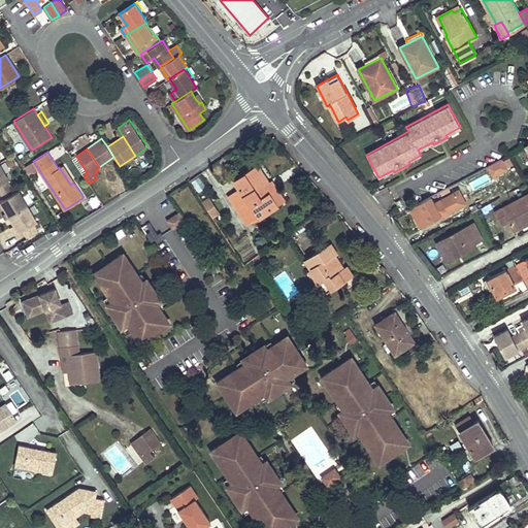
[(507,168),(502,159),(489,166),(493,175),(507,168)]
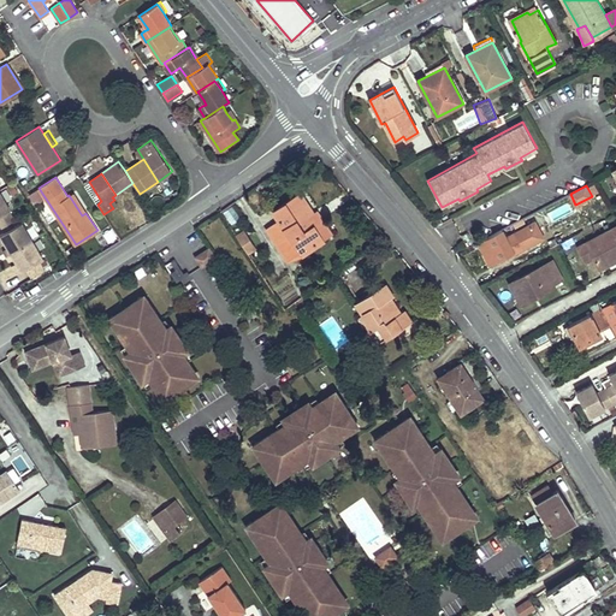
[(72,193),(69,195),(82,215),(86,213),(72,193)]
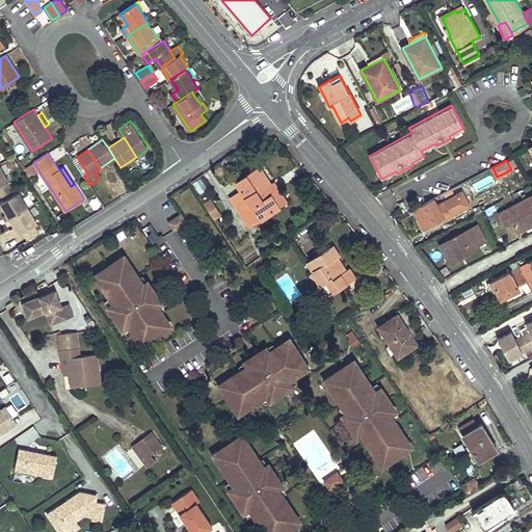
[(270,184),(259,166),(235,182),(241,191),(260,219),(278,207),(265,187),(270,184)]
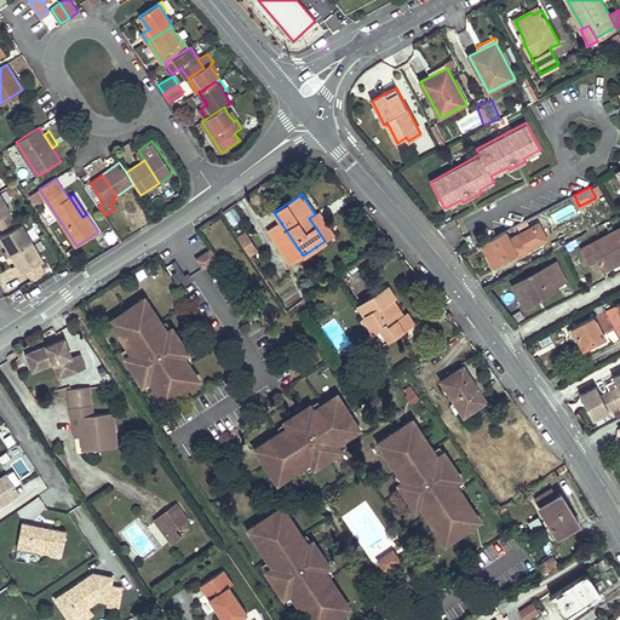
[(0,225),(11,219),(7,212),(0,216),(0,225)]
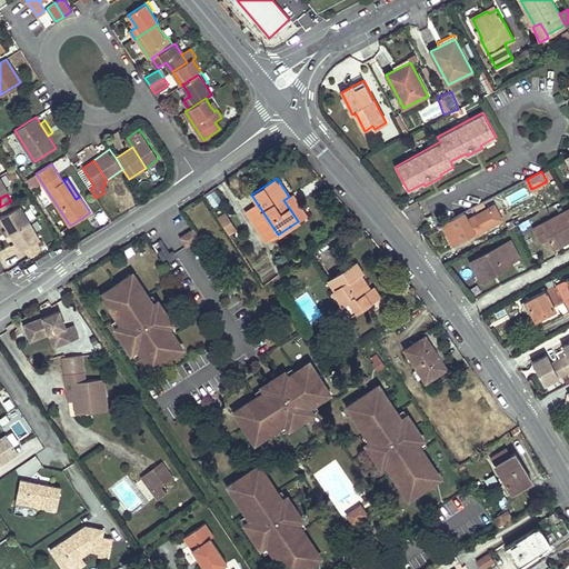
[(15,208),(10,201),(0,207),(3,213),(15,208)]
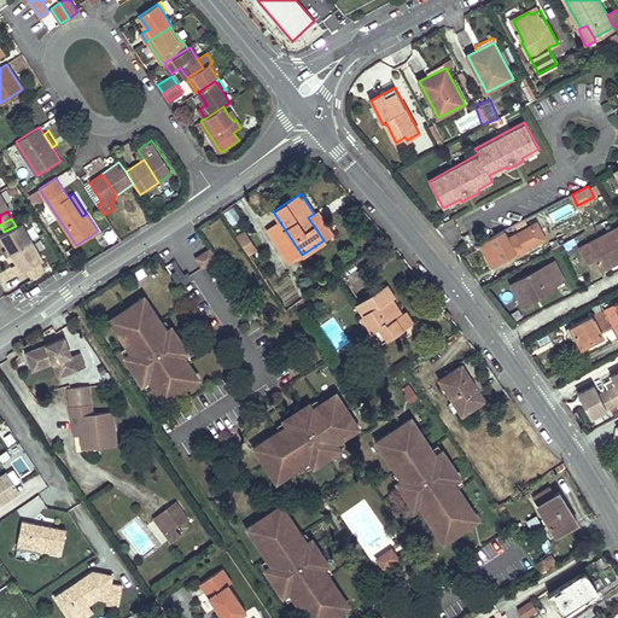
[(31,240),(21,222),(16,226),(4,232),(0,234),(0,245),(5,244),(7,249),(5,251),(7,255),(31,240)]
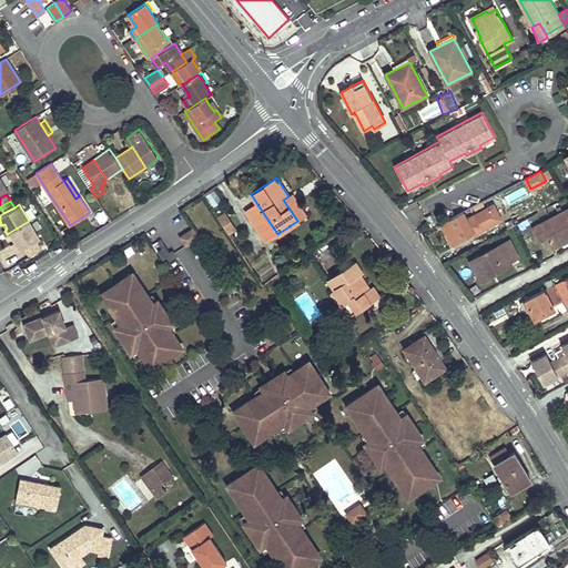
[(277,234),(257,204),(246,211),(265,242),(277,234)]
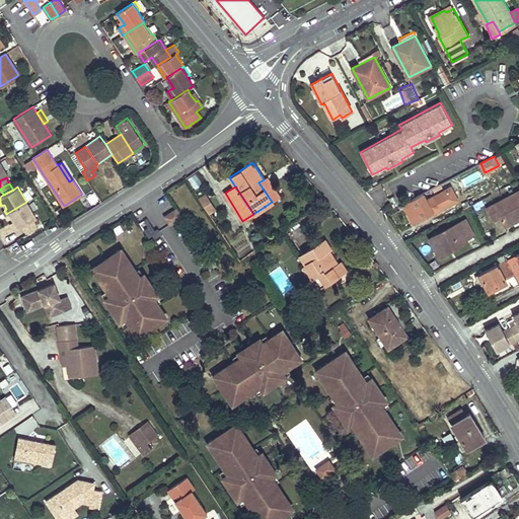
[(423,194),(402,204),(413,222),(424,216),(425,218),(459,201),(452,188),(427,201),(423,194)]
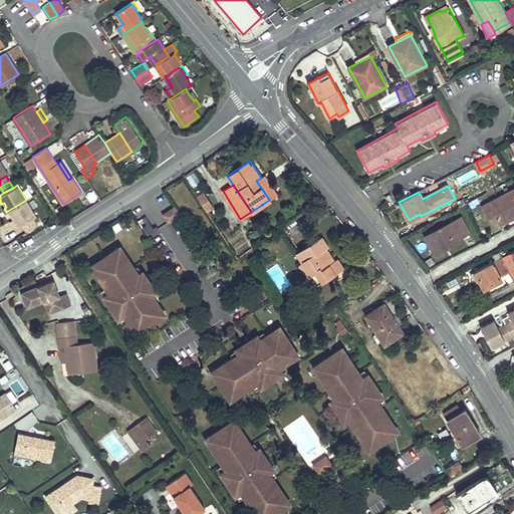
[(513,205),(513,201),(509,192),(482,206),(489,219),(495,215),(501,225),(509,220),(503,211),(513,205)]
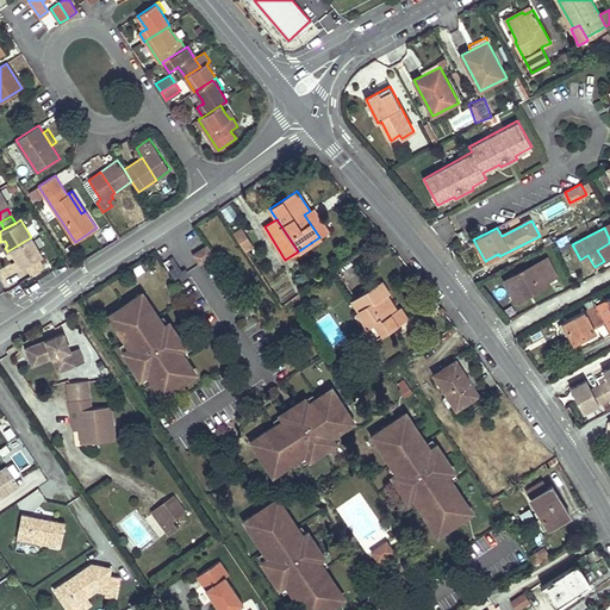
[(244,236),(242,237),(244,241),(240,243),(243,248),(249,243),(244,236)]
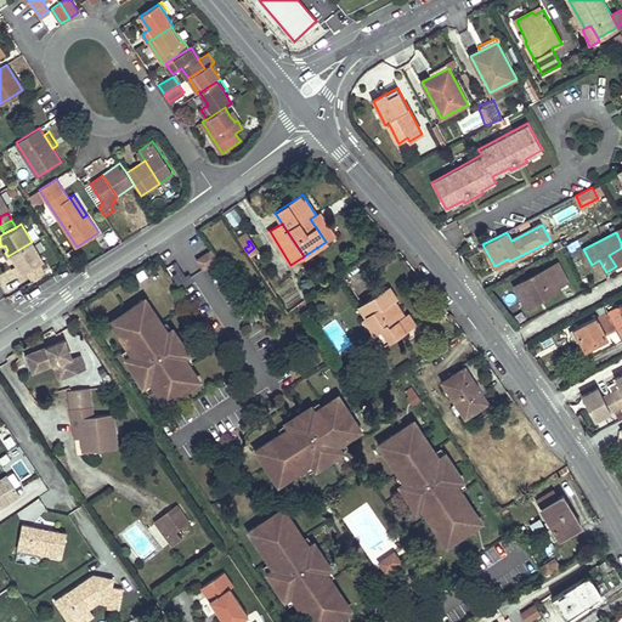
[(43,260),(32,242),(7,256),(10,261),(13,260),(16,265),(11,269),(16,277),(26,270),(38,264),(43,260)]
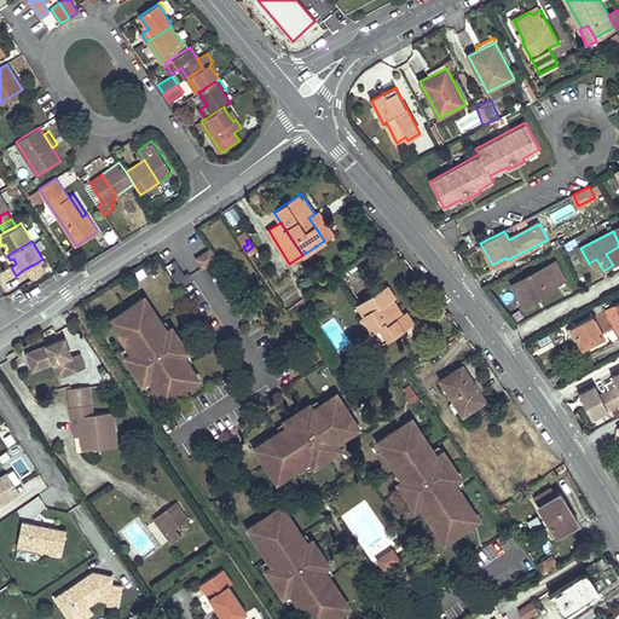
[(253,247),(247,252),(250,258),(258,253),(253,247)]
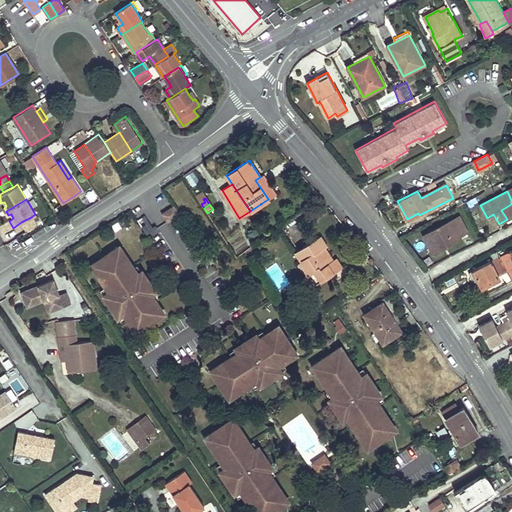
[(511,216),(511,204),(501,210),(507,219),(511,216)]
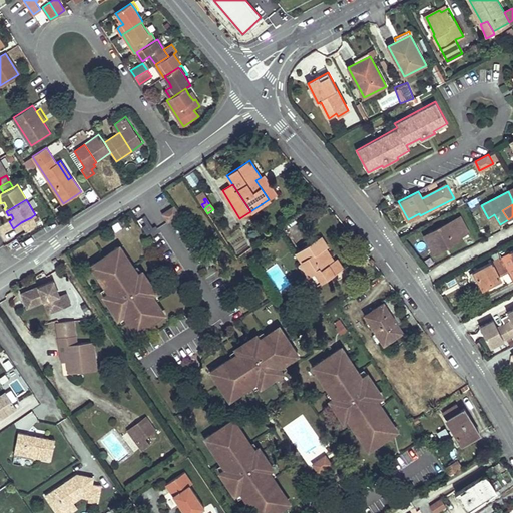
[(175,209),(164,216),(168,223),(179,217),(175,209)]
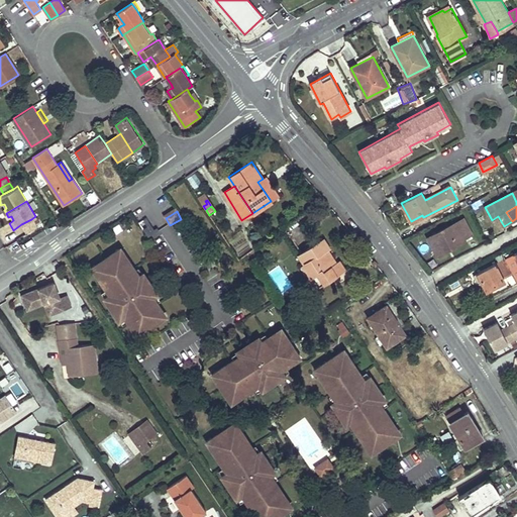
[(36,226),(31,219),(21,224),(26,232),(36,226)]
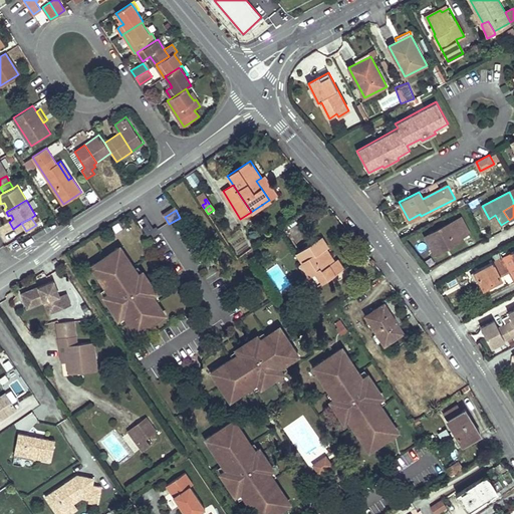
[(148,227),(143,230),(148,237),(156,233),(147,218),(144,221),(148,227)]
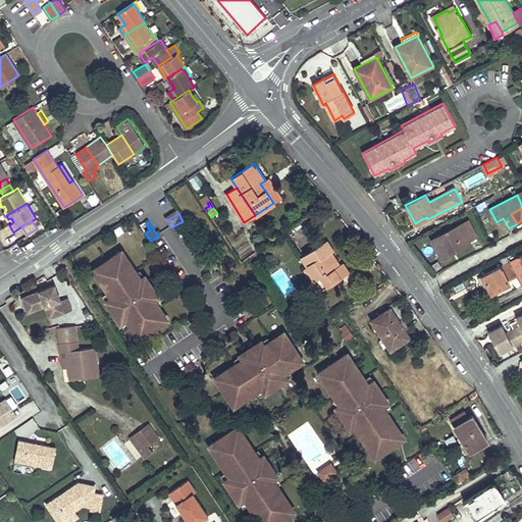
[(476,237),(469,221),(432,240),(439,255),(452,249),(454,251),(470,243),(468,241),(476,237)]
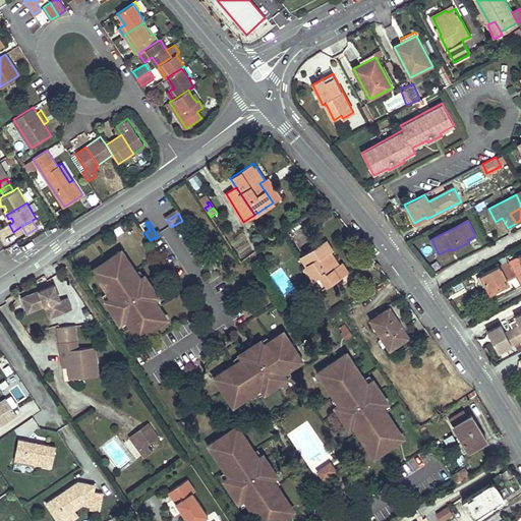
[(333,250),(327,240),(301,256),(306,266),(308,265),(316,277),(315,278),(322,288),(347,272),(342,263),(339,265),(331,251),(333,250)]
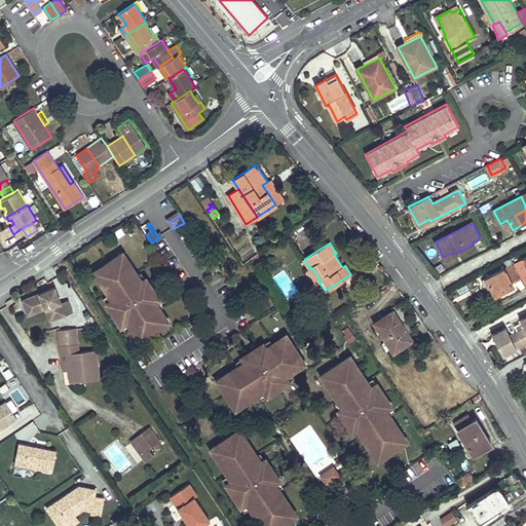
[(457,253),(455,251),(443,257),(445,260),(457,253)]
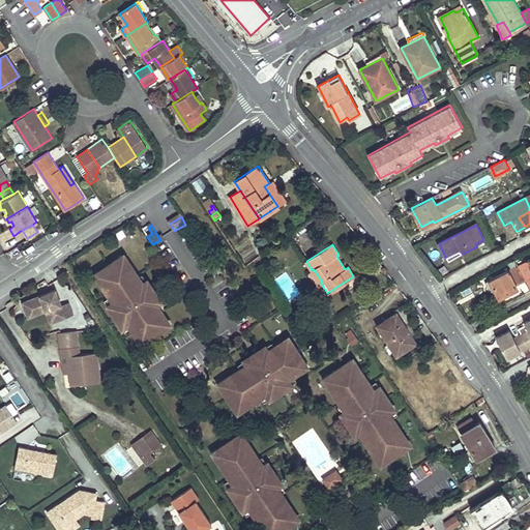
[(123,257),(119,260),(123,265),(127,262),(123,257)]
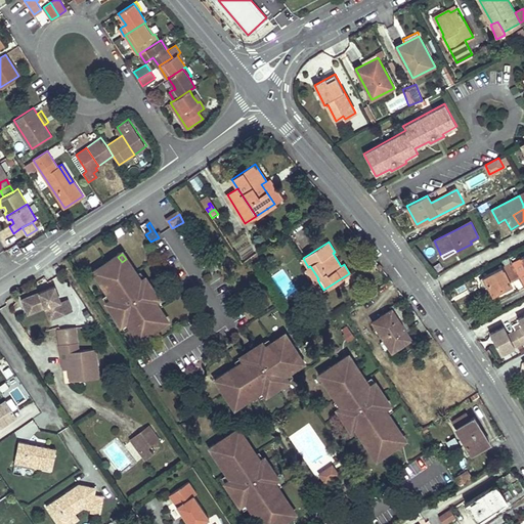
[(523,254),(512,262),(518,273),(523,270),(523,254)]
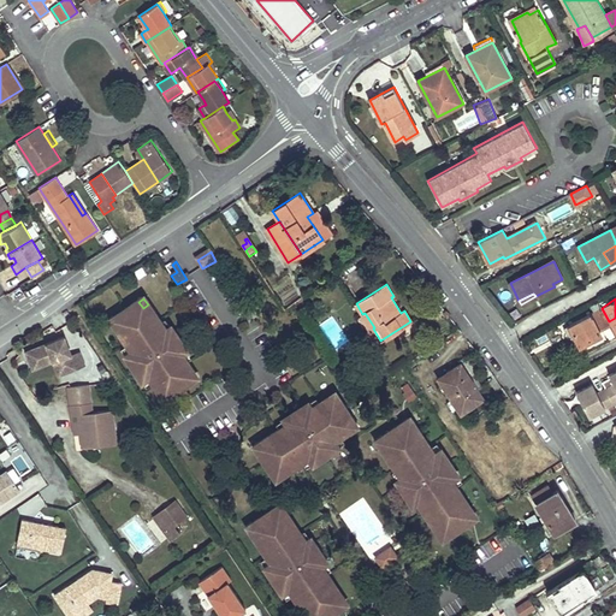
[(138,302),(114,319),(119,325),(114,329),(132,353),(129,355),(147,381),(150,379),(155,386),(158,385),(161,390),(164,388),(171,397),(197,379),(182,356),(184,355),(166,331),(165,331),(160,325),(161,324),(148,304),(143,308),(138,302)]
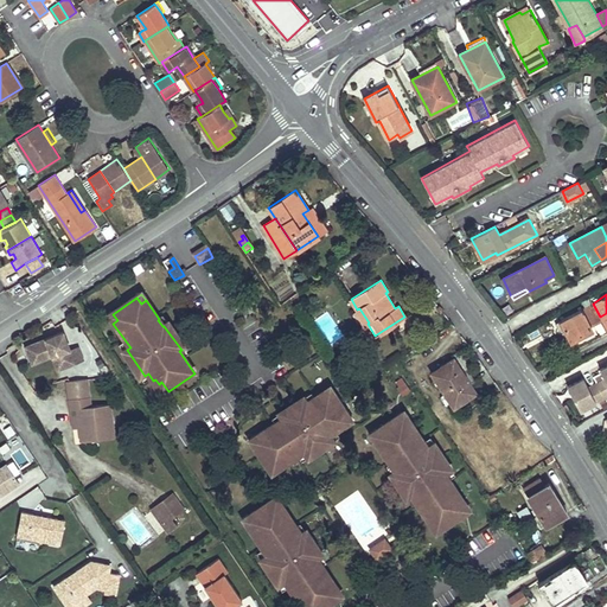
[(600,317),(593,304),(561,320),(570,340),(582,334),(581,332),(592,327),(589,323),(600,317)]
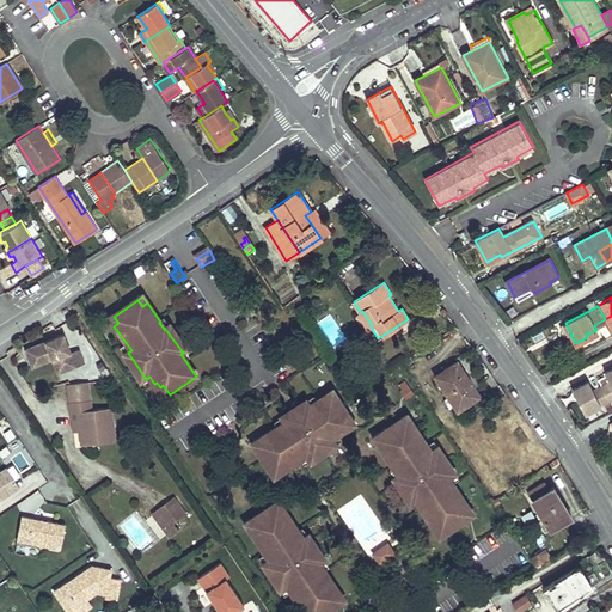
[(170,325),(165,329),(183,353),(188,349),(170,325)]
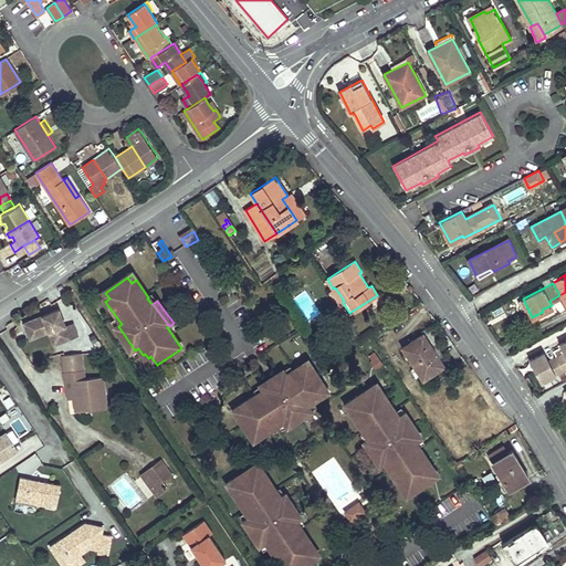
[(60,310),(24,323),(29,336),(48,329),(49,332),(56,329),(62,342),(71,338),(65,326),(60,310)]
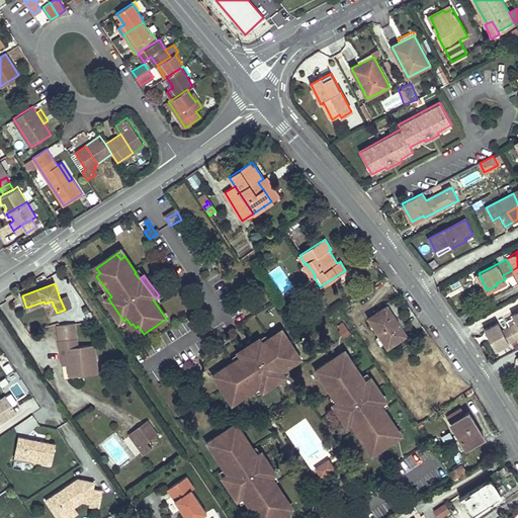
[(68,295),(60,298),(65,310),(72,307),(68,295)]
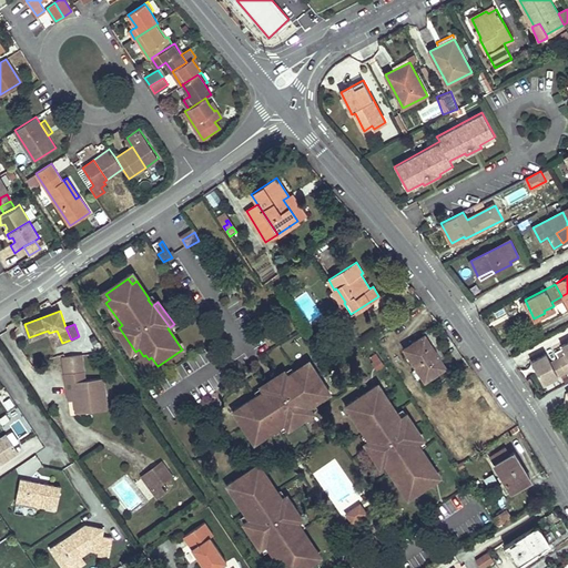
[(119,327),(115,330),(132,354),(135,352),(119,327)]
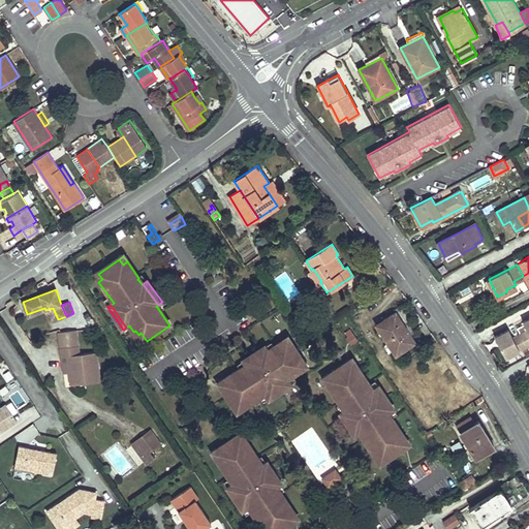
[(44,308),(27,314),(28,317),(45,310),(44,308)]
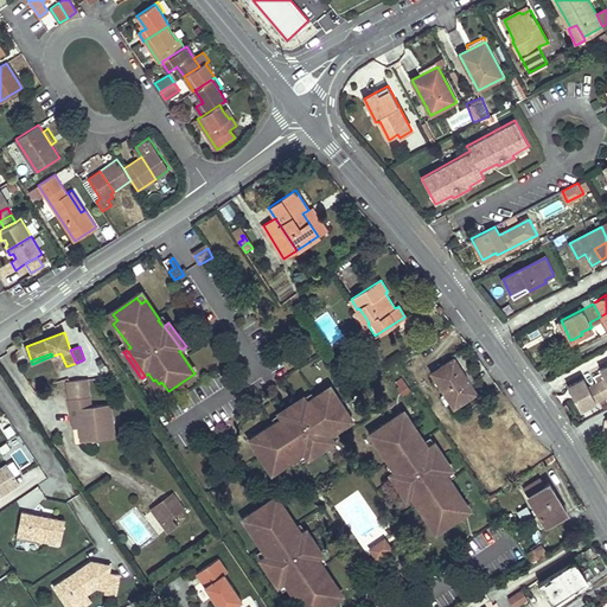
[(61,353),(52,356),(58,370),(66,366),(61,353)]
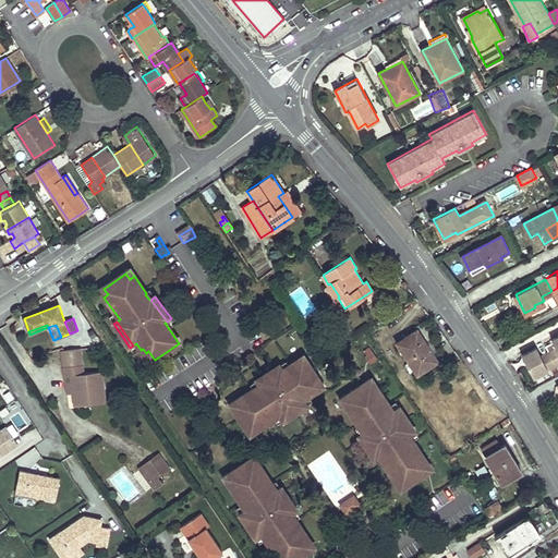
[(437,361),(417,330),(397,342),(417,374),(437,361)]
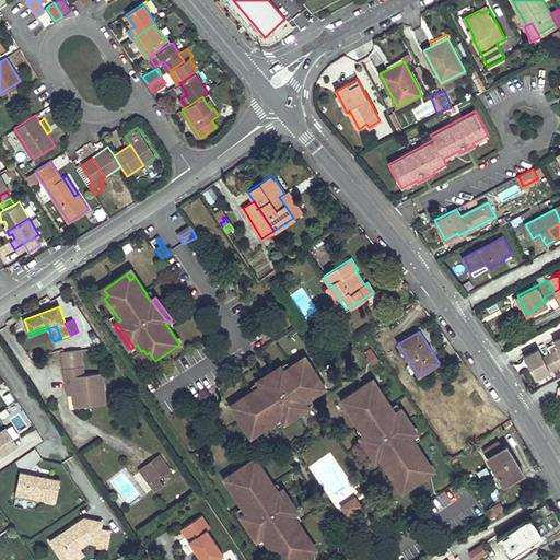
[(550,353),(557,366),(559,364),(559,336),(553,340),(555,342),(547,347),(550,353)]
